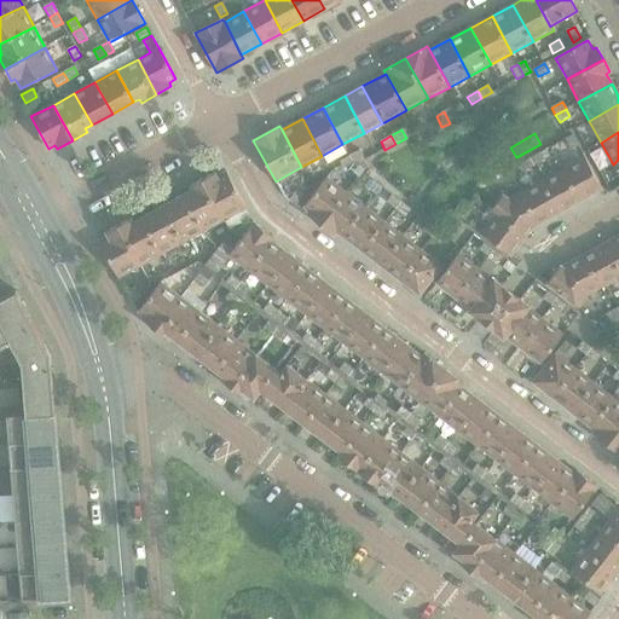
[(578,146),(572,136),(565,139),(571,150),(578,146)]
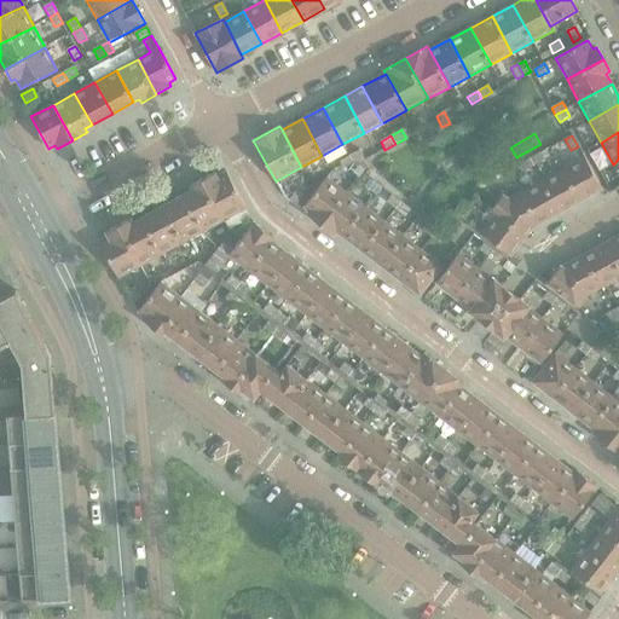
[(364,157),(359,150),(348,156),(353,163),(364,157)]
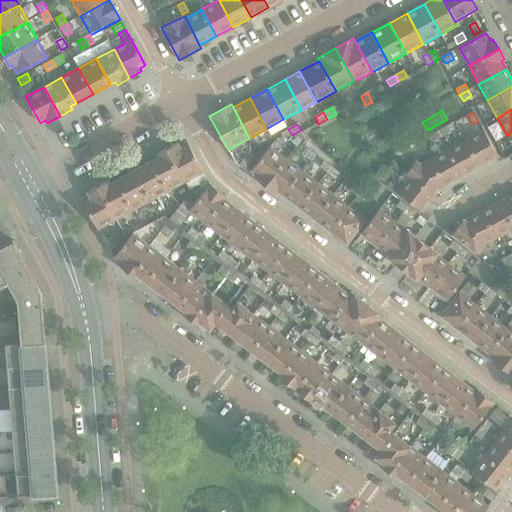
[(450,133),(447,127),(438,131),(441,137),(450,133)]
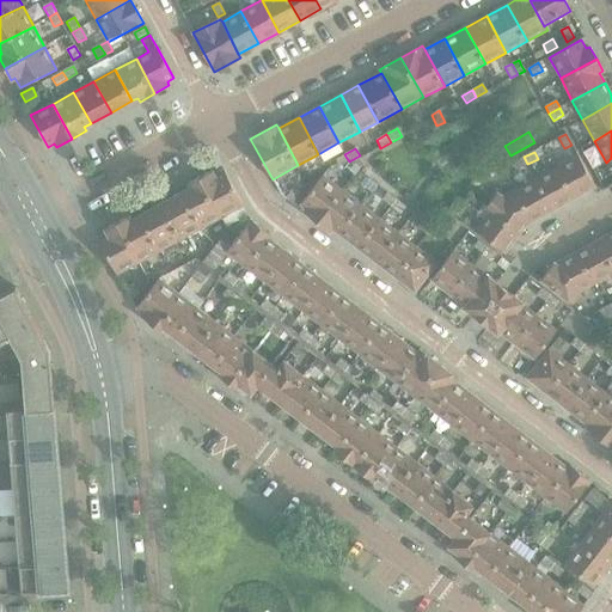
[(344,154),(335,160),(340,167),(349,161),(344,154)]
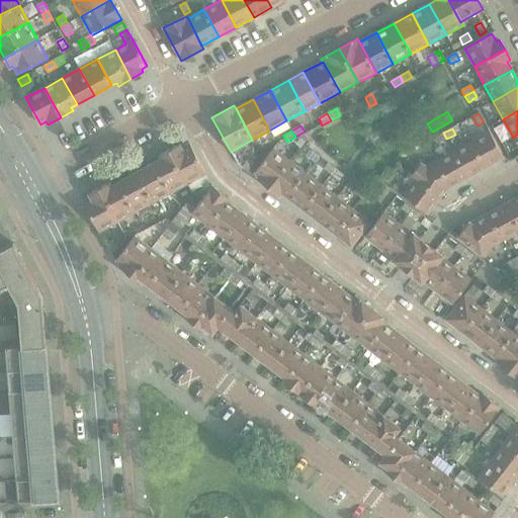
[(446,139),(443,133),(434,138),(437,144),(446,139)]
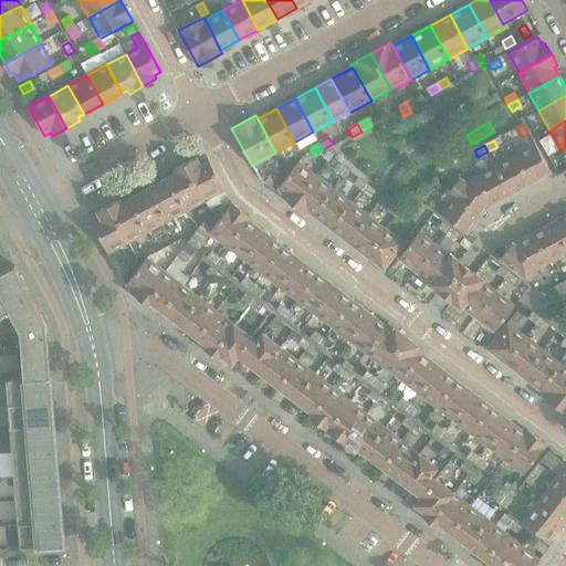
[(549,174),(535,145),(514,156),(530,184),(549,174)]
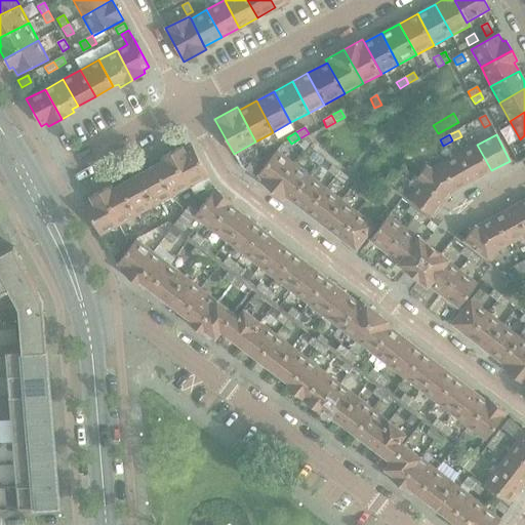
[(209,176),(192,145),(184,150),(182,147),(171,152),(191,187),(209,176)]
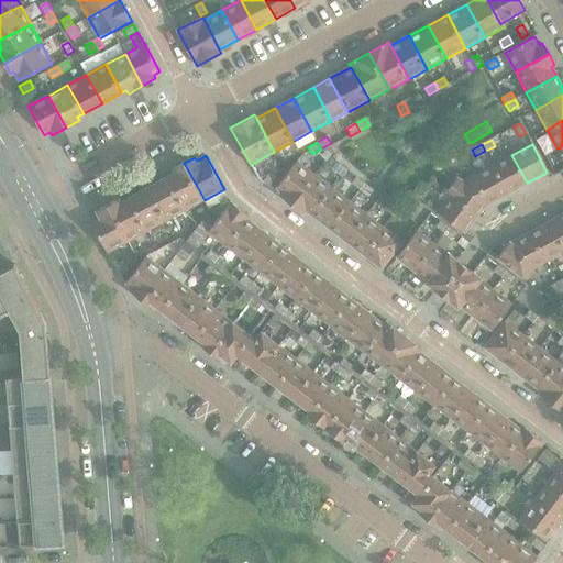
[(452,163),(456,159),(453,155),(449,157),(449,156),(439,162),(442,169),(452,164),(452,163)]
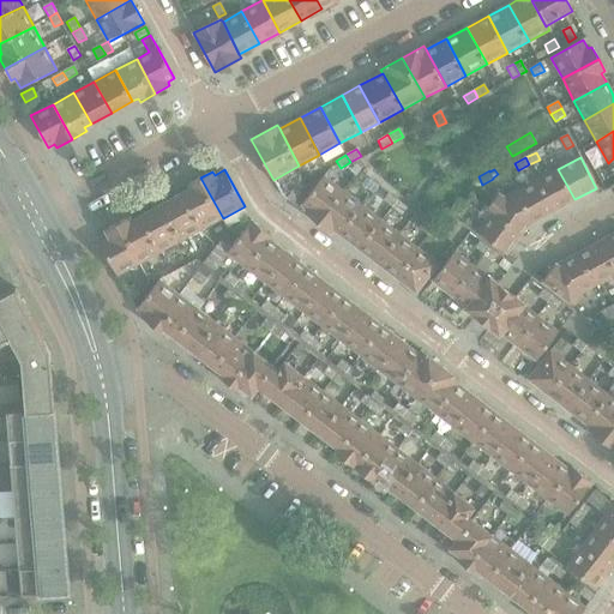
[(575,199),(558,169),(537,180),(554,211),(575,199)]
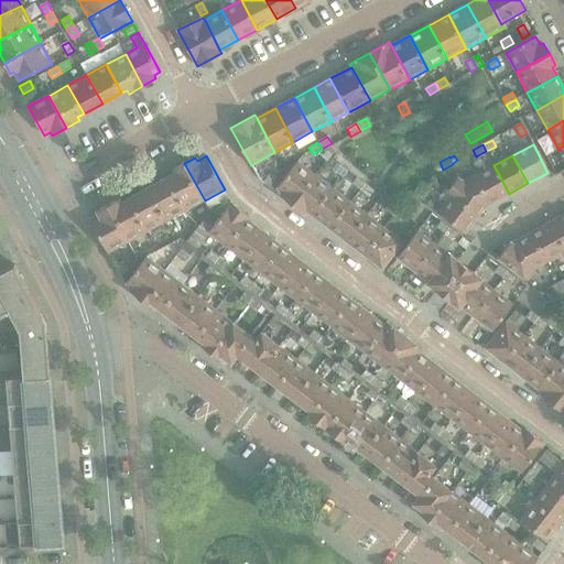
[(292,205),(315,175),(297,161),(277,188),(282,193),(280,195),(292,205)]
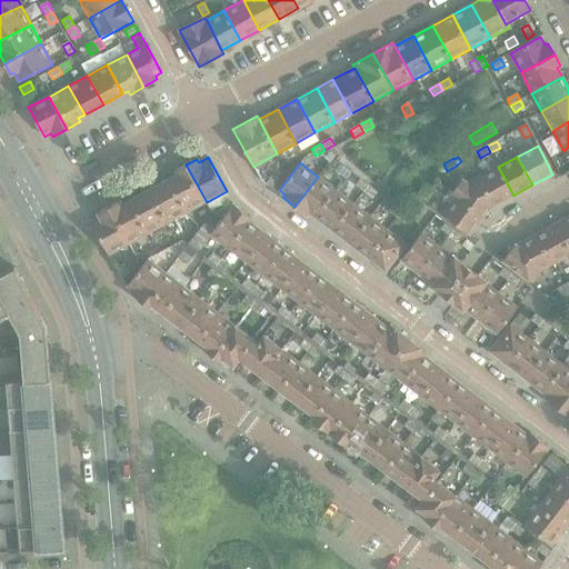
[(207,202),(186,165),(175,171),(177,175),(168,179),(187,213),(207,202)]
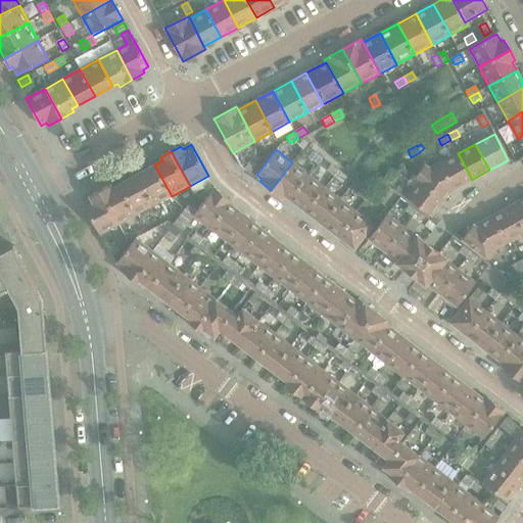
[(323,159),(314,152),(310,158),(319,164),(323,159)]
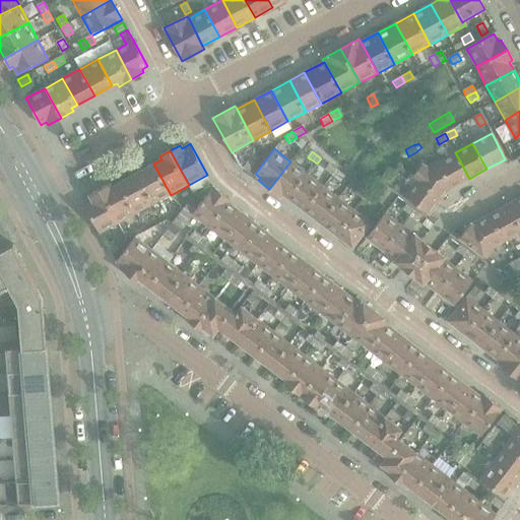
[(469,179),(455,152),(437,163),(450,189),(469,179)]
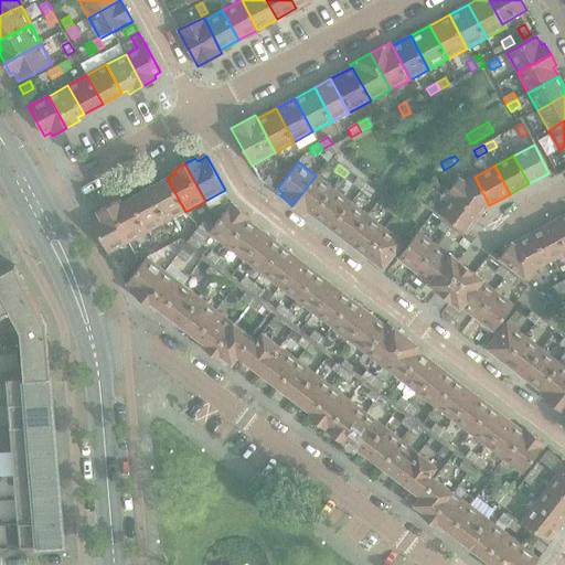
[(273,184),(277,178),(270,173),(265,181),(270,187),(273,184)]
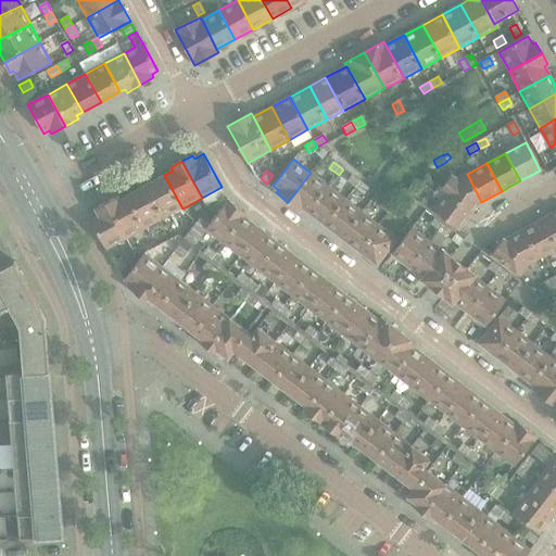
[(307,212),(328,186),(311,173),(288,202),(300,212),(303,209),(307,212)]
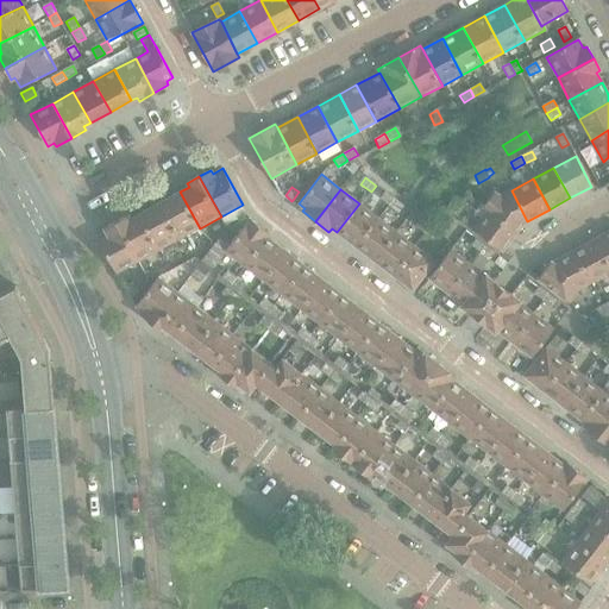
[(527,221),(512,190),(501,196),(493,190),(481,205),(488,211),(516,232),(523,224),(527,221)]
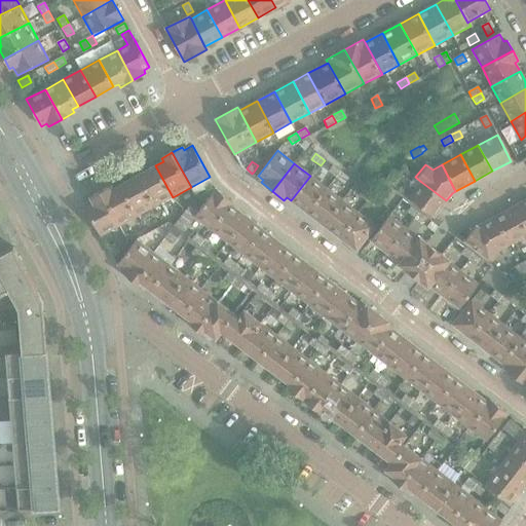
[(173,197),(155,165),(138,175),(155,207),(173,197)]
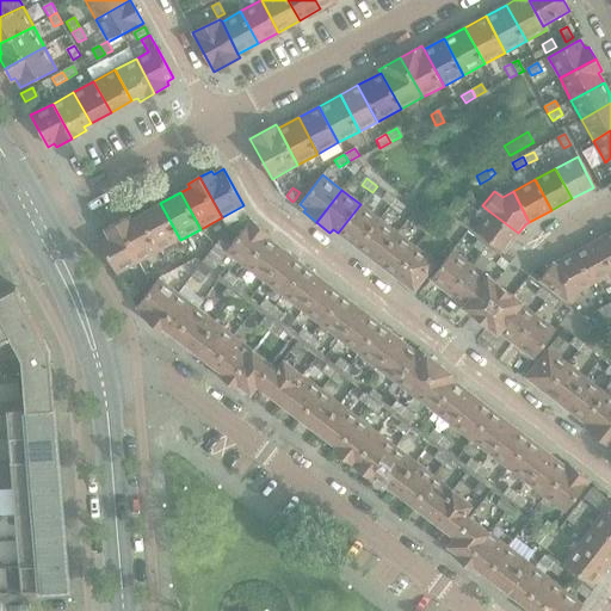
[(390,208),(396,199),(387,192),(381,201),(390,208)]
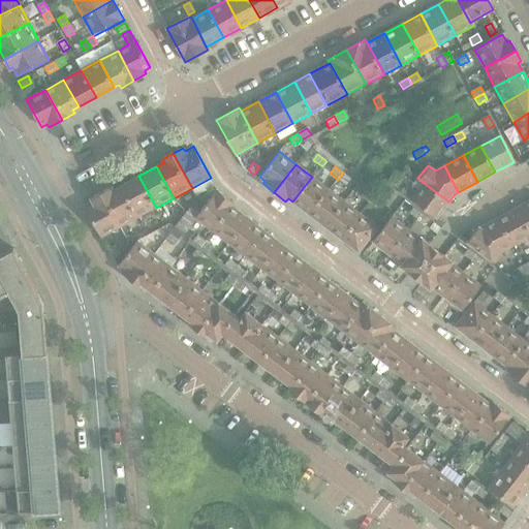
[(156,208),(138,176),(121,186),(138,218),(156,208)]
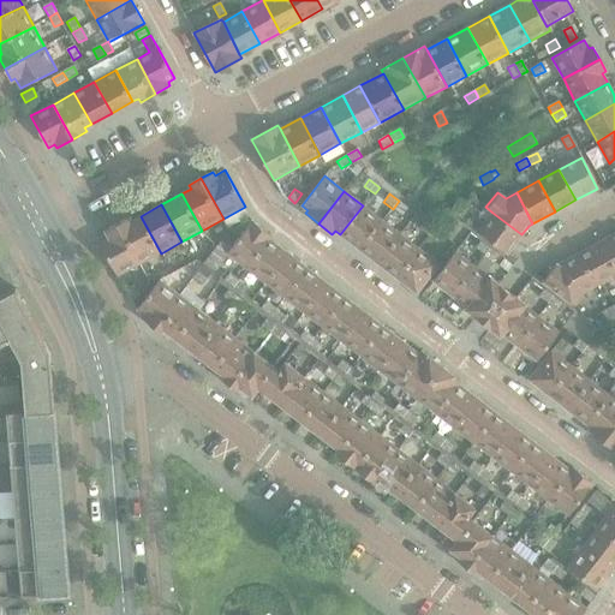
[(466,212),(457,204),(451,210),(460,219),(466,212)]
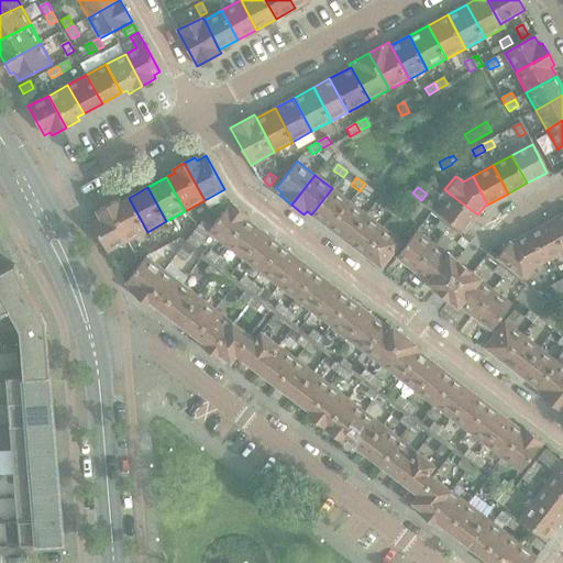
[(329,229),(350,201),(332,188),(311,214),(329,229)]
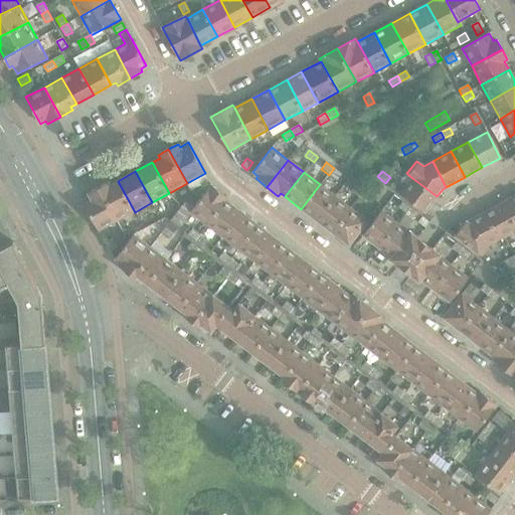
[(437,196),(412,178),(400,195),(424,212),(437,196)]
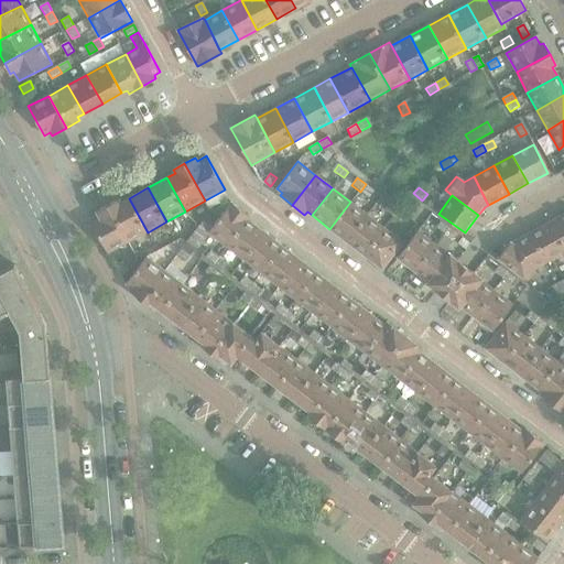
[(148,232),(129,198),(120,203),(119,199),(107,205),(128,242),(148,232)]
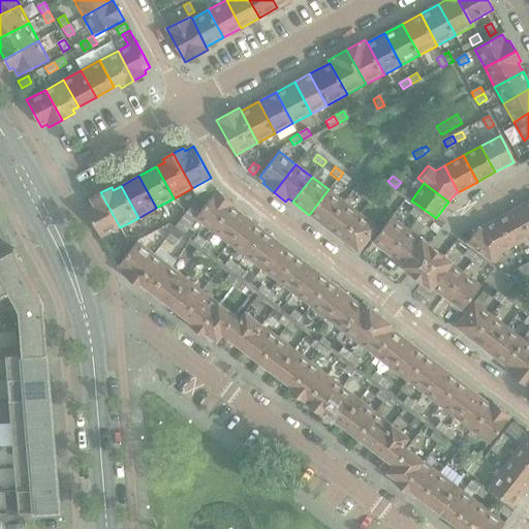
[(325,227),(345,203),(329,189),(309,215),(325,227)]
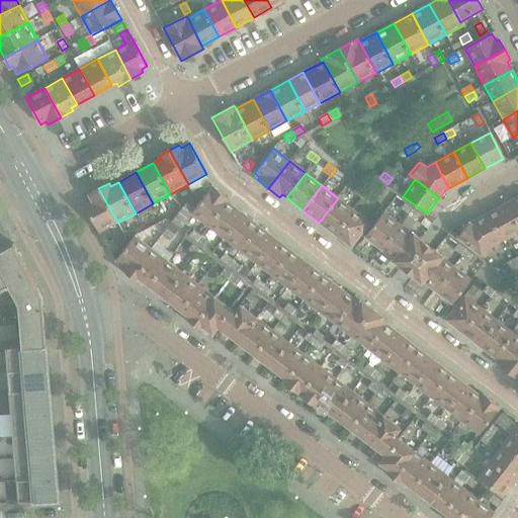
[(208,227),(227,201),(229,199),(212,186),(202,200),(195,209),(192,213),(208,227)]
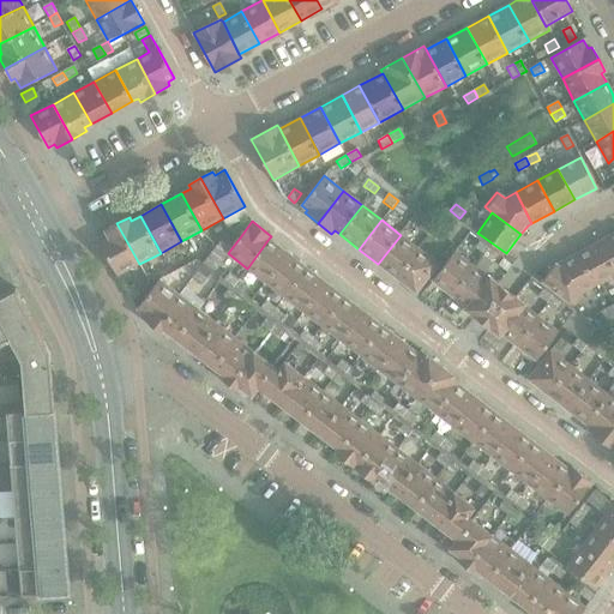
[(240,236),(247,227),(241,222),(233,232),(240,236)]
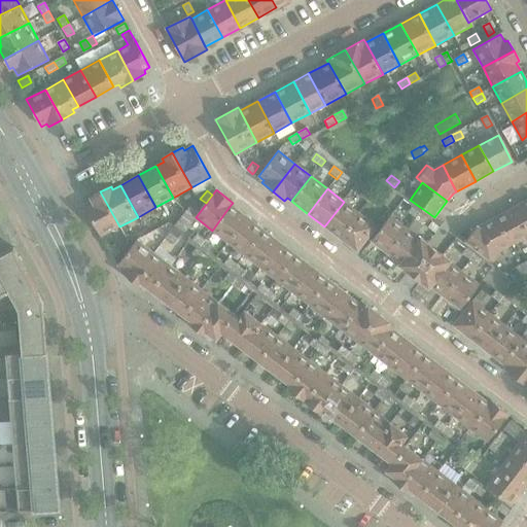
[(372,197),(363,190),(359,196),(367,202),(372,197)]
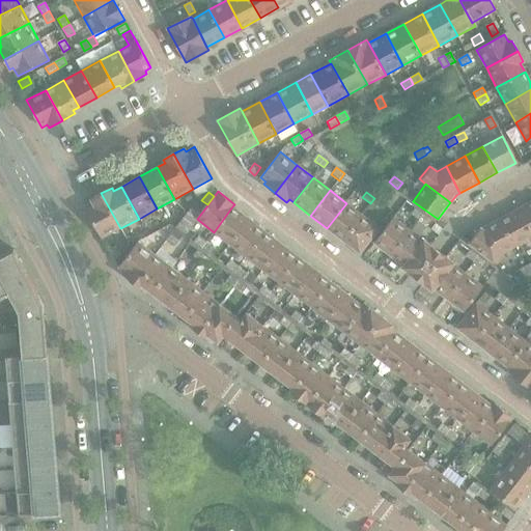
[(120,228),(101,193),(90,199),(92,202),(84,206),(102,239),(120,228)]
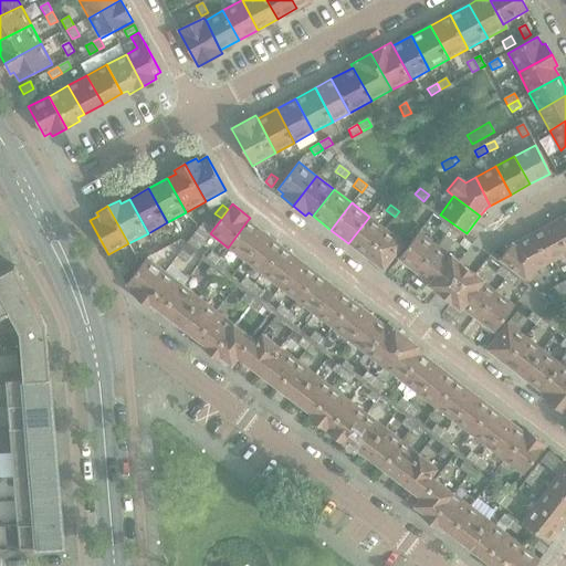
[(408,218),(399,211),(395,217),(404,223),(408,218)]
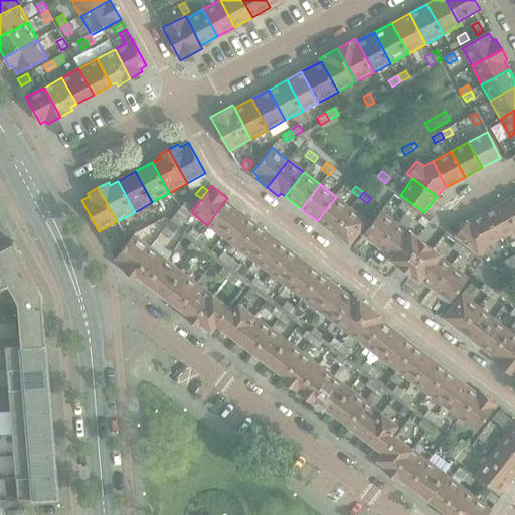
[(514,195),(502,202),(514,226),(514,195)]
